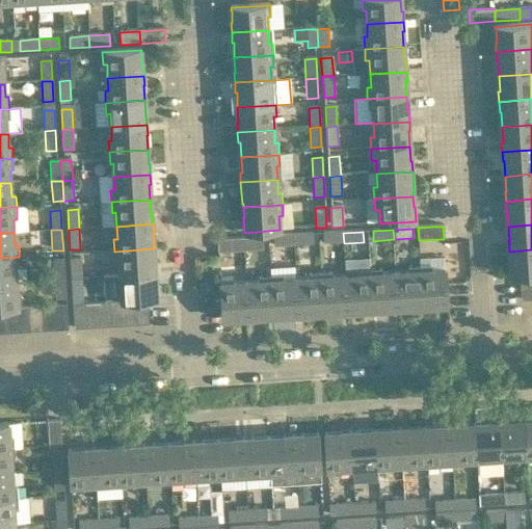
[(343,233),(323,234),(324,244),(344,243),(343,233)]
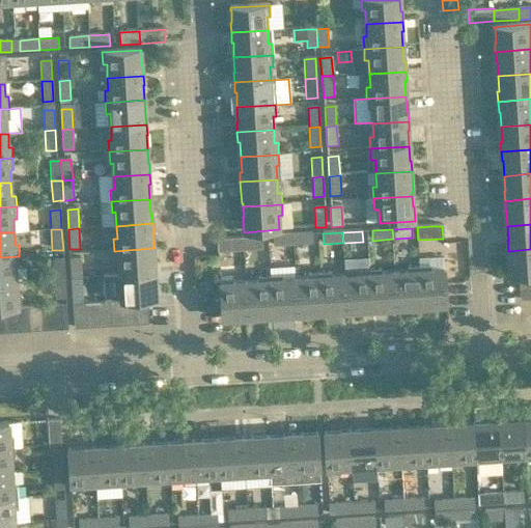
[(312,234),(292,235),(294,246),(313,245),(312,234)]
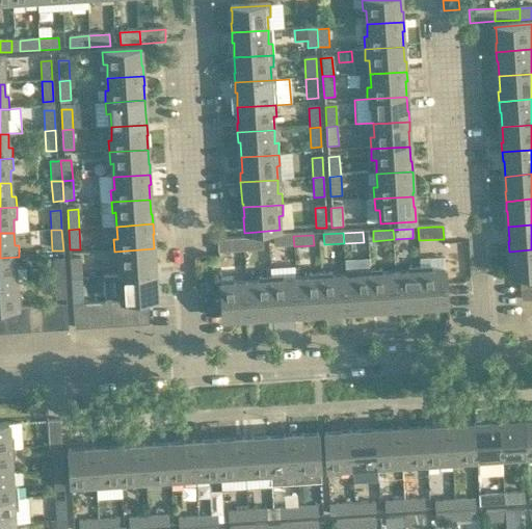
[(293,236),(273,237),(274,247),(294,246),(293,236)]
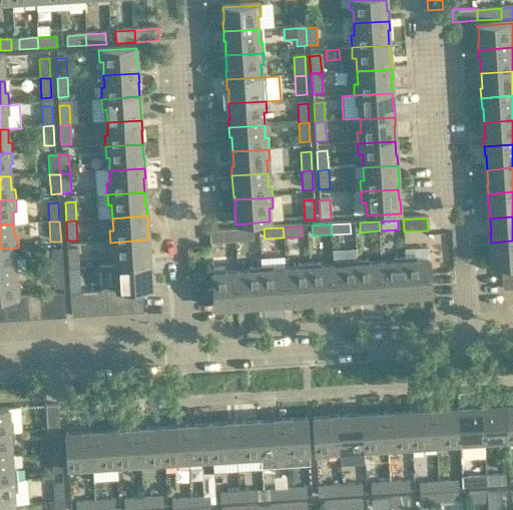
[(253,229),(234,230),(235,242),(254,241),(253,229)]
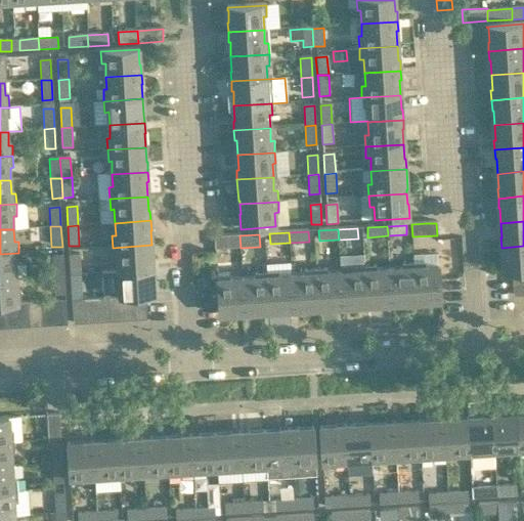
[(241,248),(239,235),(214,237),(215,250),(241,248)]
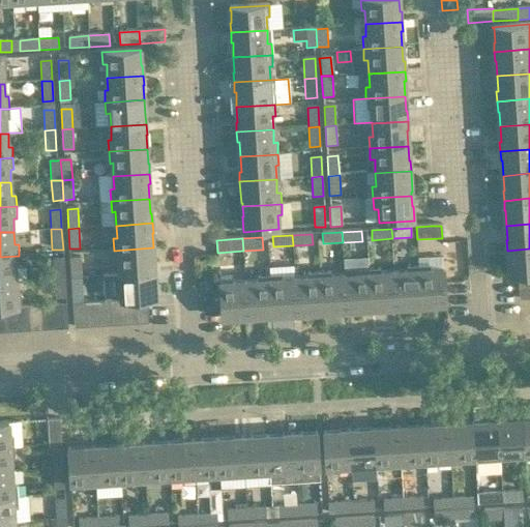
[(119,262),(119,275),(155,273),(154,263),(153,247),(114,251),(115,262),(119,262)]
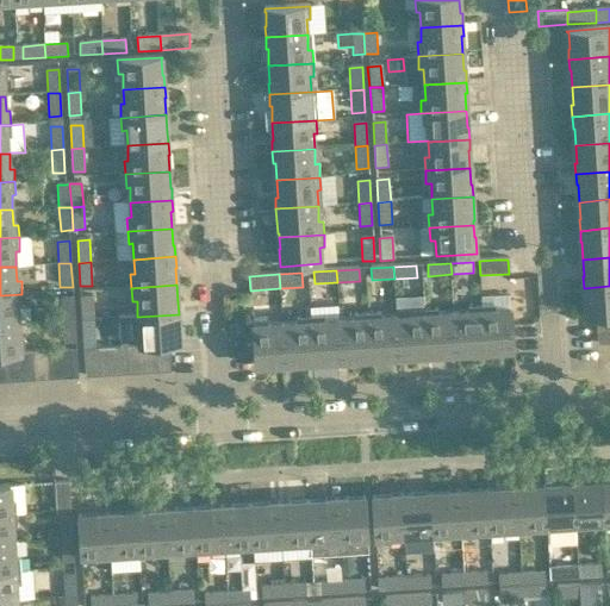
[(585,317),(597,317),(609,314),(609,286),(584,288),(584,299),(586,299),(586,314),(585,314),(585,317)]
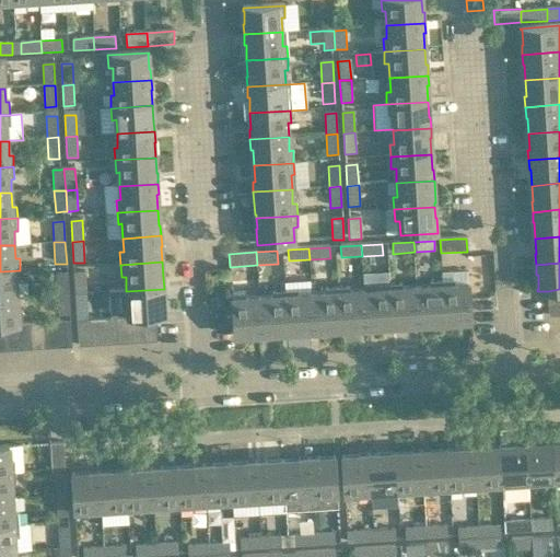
[(0,298),(18,298),(18,283),(21,283),(20,270),(0,271),(0,298)]
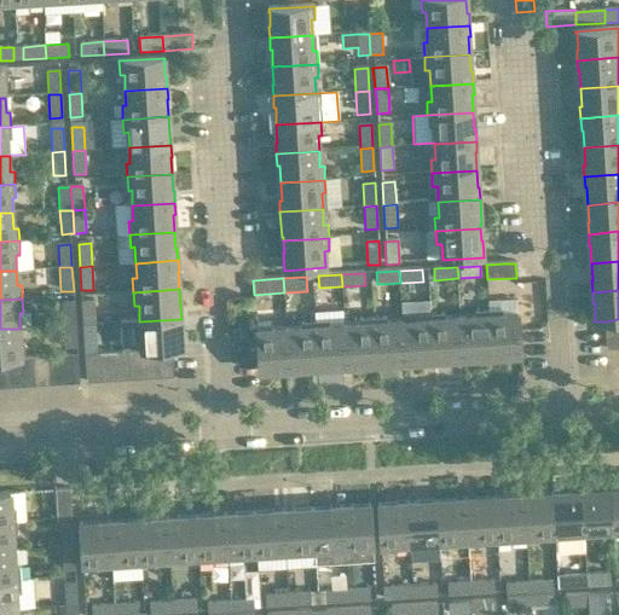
[(94,301),(82,302),(84,325),(96,324),(94,301)]
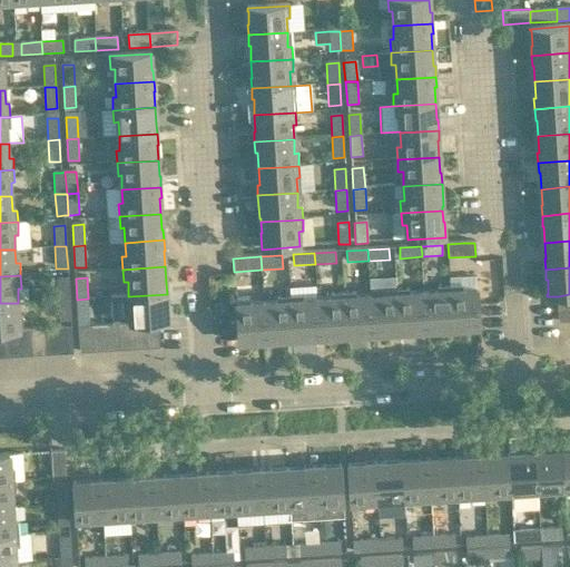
[(384,292),(396,291),(396,277),(370,279),(371,296),(384,295),(384,292)]
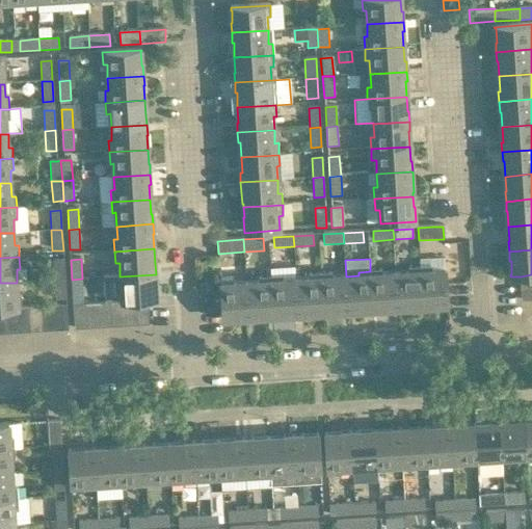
[(63,260),(53,261),(54,281),(64,280),(63,260)]
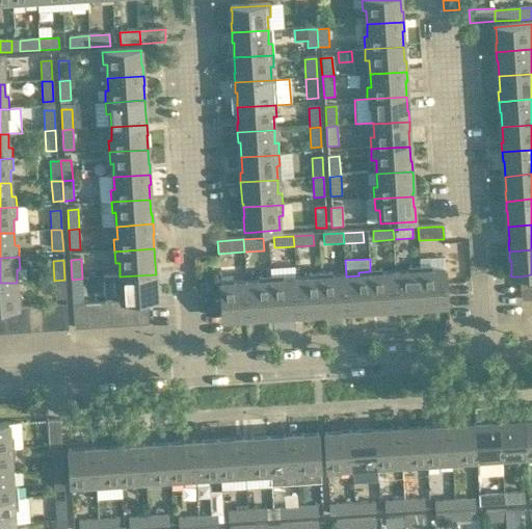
[(420,261),(420,268),(432,267),(432,271),(446,270),(446,260),(420,261)]
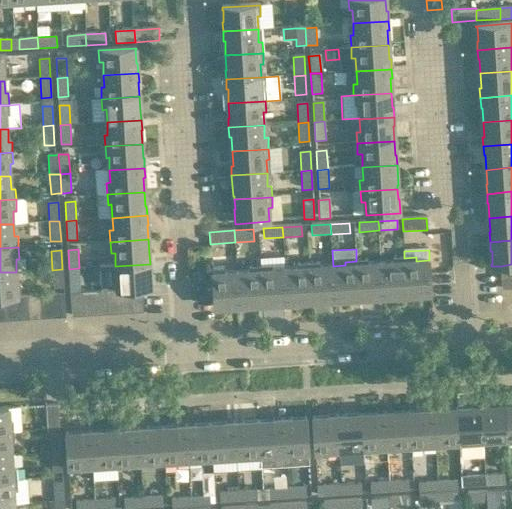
[(416,257),(404,258),(407,296),(417,295),(416,294),(430,293),(430,294),(431,294),(429,260),(416,261),(416,257)]
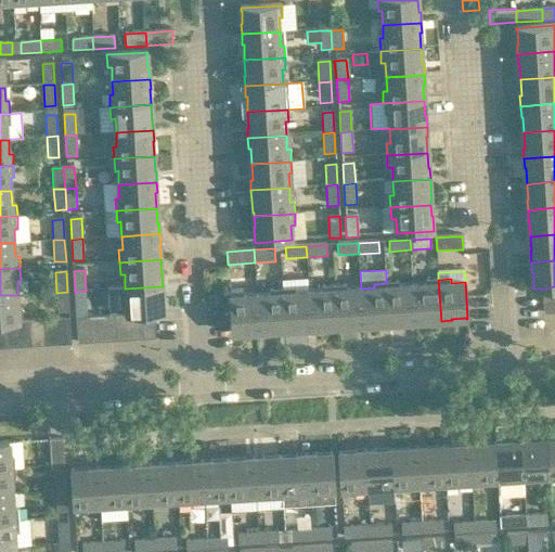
[(426,284),(413,285),(415,321),(430,320),(430,321),(441,321),(438,280),(426,281),(426,284)]
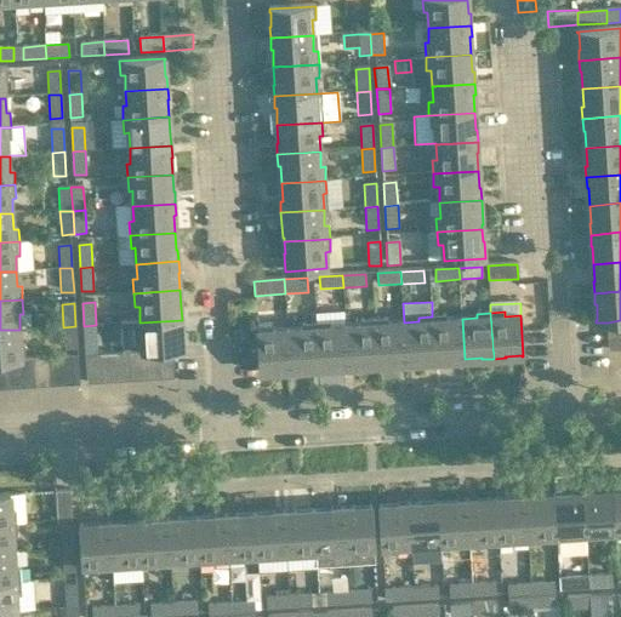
[(315,316),(315,325),(330,324),(330,327),(346,326),(345,315),(315,316)]
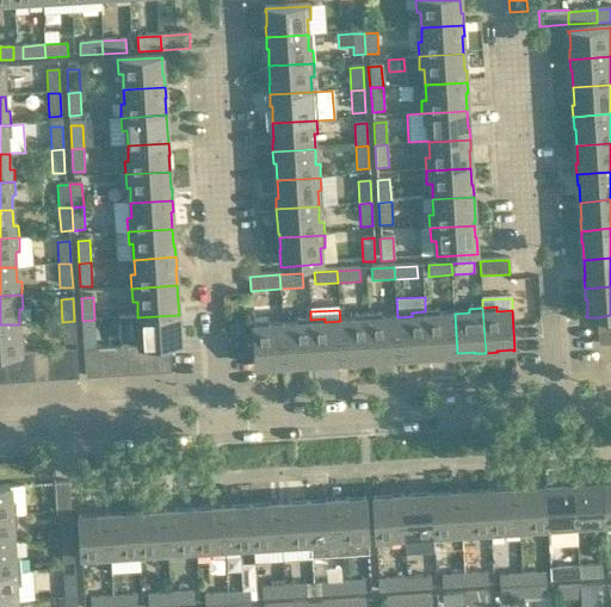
[(438,310),(425,311),(429,357),(440,355),(440,354),(457,353),(455,314),(439,315),(438,310)]
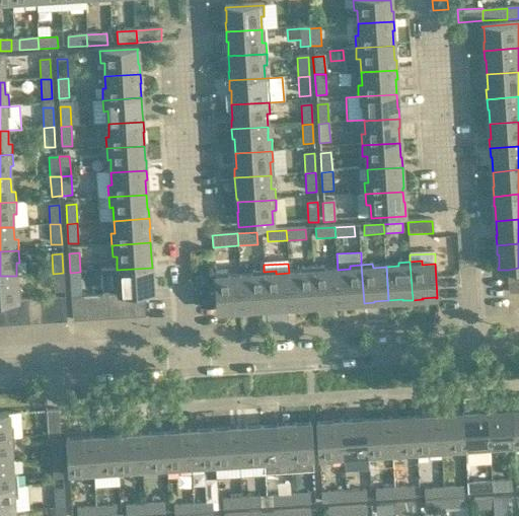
[(350,269),(338,270),(340,303),(354,302),(354,304),(364,303),(361,265),(350,266),(350,269)]
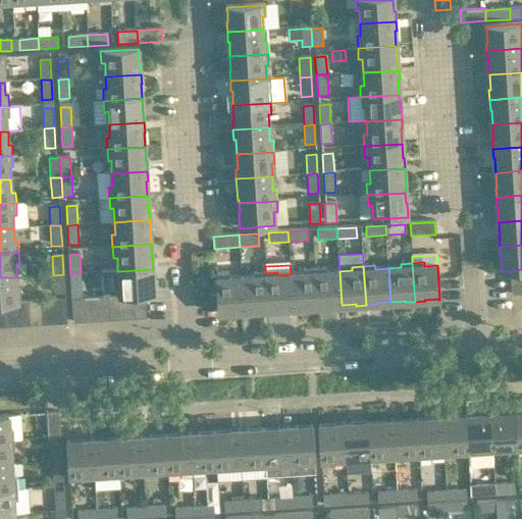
[(326,268),(314,269),(317,308),(326,307),(326,306),(342,305),(340,271),(326,272),(326,268)]
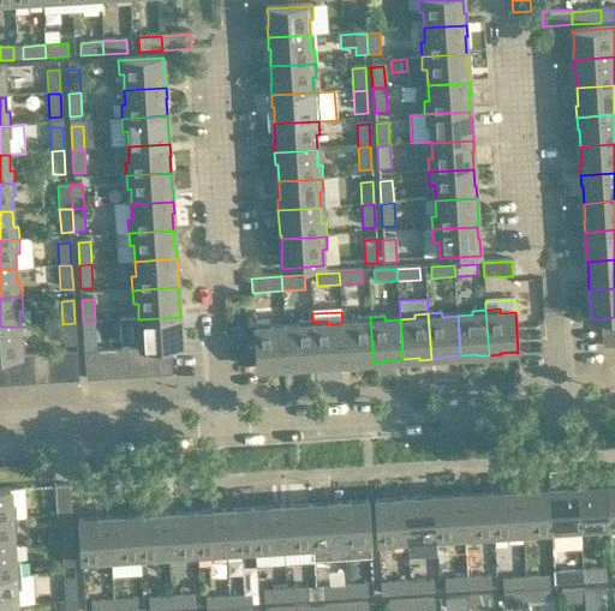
[(138,319),(120,321),(123,349),(129,349),(136,348),(143,348),(157,347),(172,347),(183,346),(183,343),(181,343),(180,328),(181,328),(180,317),(138,319)]
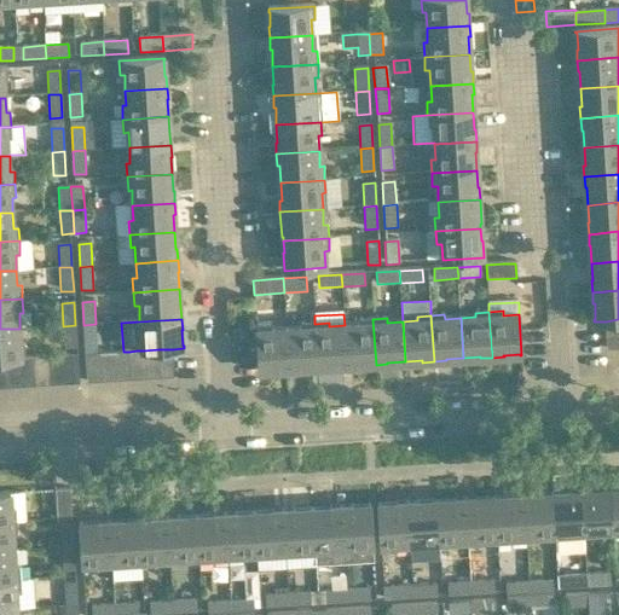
[(359,325),(345,325),(347,365),(364,364),(364,366),(376,365),(372,319),(359,320),(359,325)]
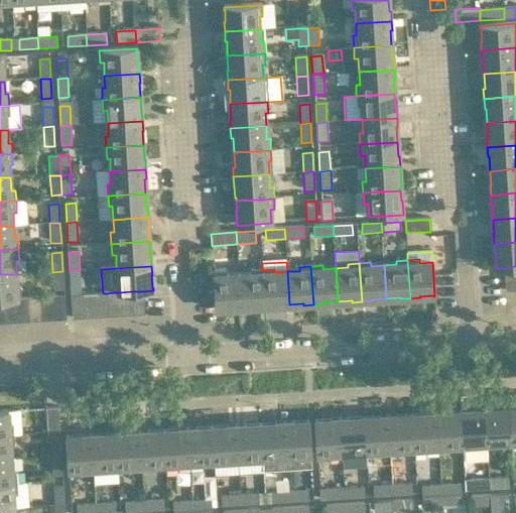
[(515,266),(505,268),(506,291),(515,290),(515,266)]
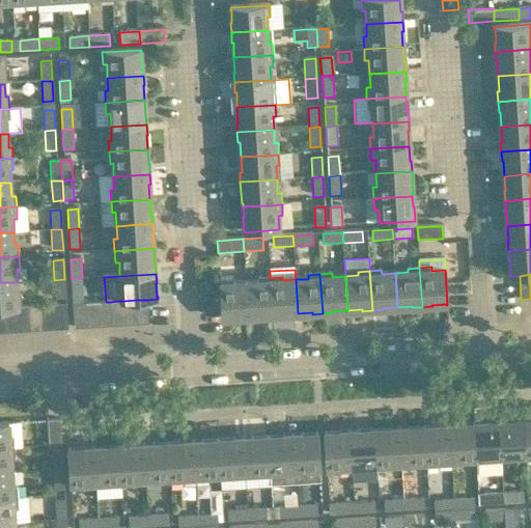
[(282,277),(270,278),(273,316),(283,315),(283,314),(298,313),(296,279),(282,280),(282,277)]
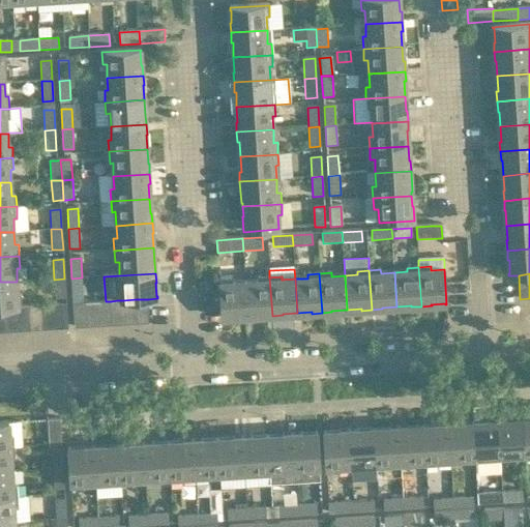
[(82,277),(71,279),(72,298),(83,297),(82,277)]
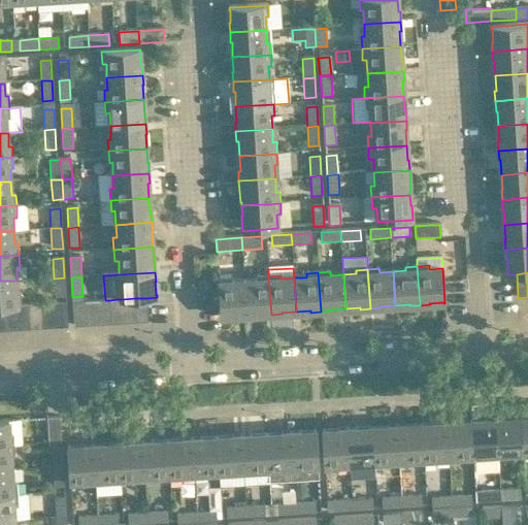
[(258,281),(244,282),(246,315),(261,315),(261,316),(271,315),(268,276),(257,276),(258,281)]
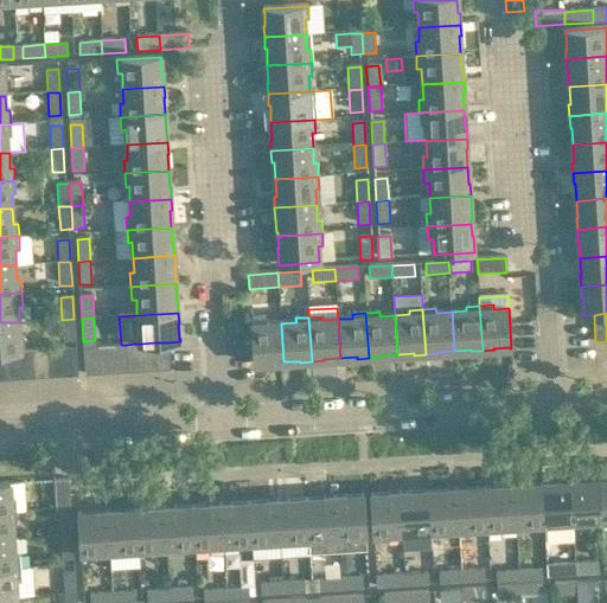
[(74,319),(62,320),(64,342),(76,341),(74,319)]
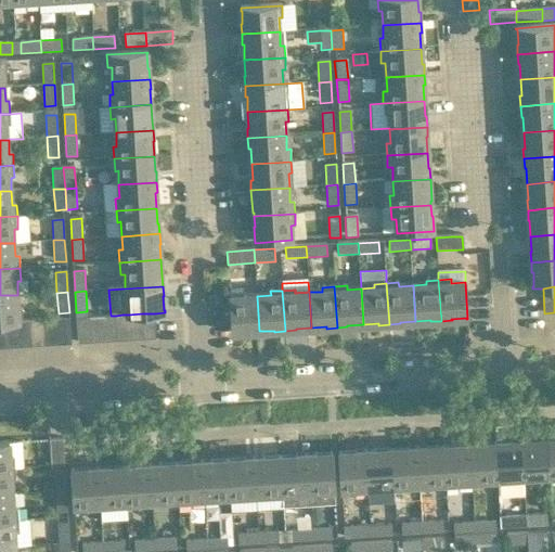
[(242,293),(230,293),(232,334),(243,334),(243,332),(259,331),(257,296),(243,297),(242,293)]
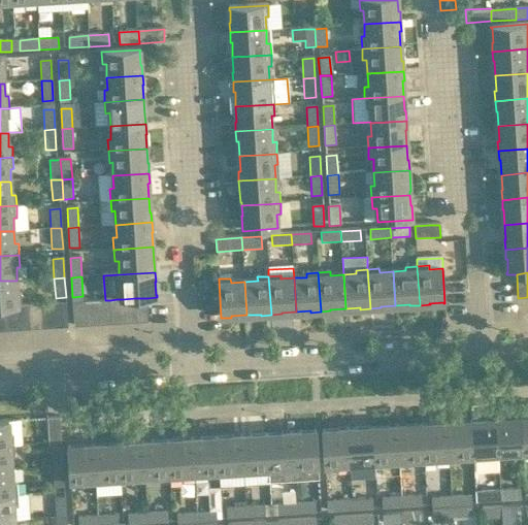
[(0,306),(5,306),(18,305),(23,305),(22,293),(18,293),(17,281),(0,281),(0,306)]
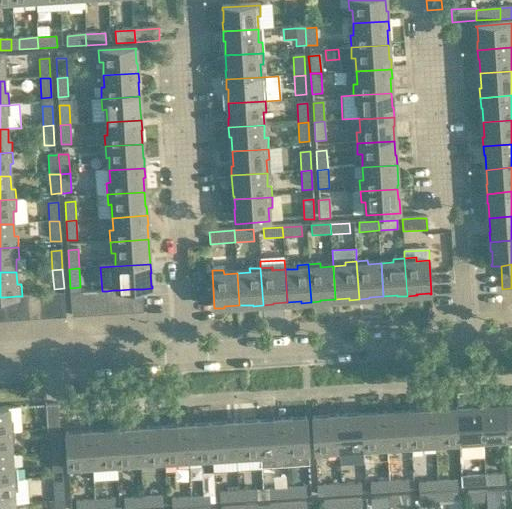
[(131,289),(119,290),(120,314),(132,313),(131,289)]
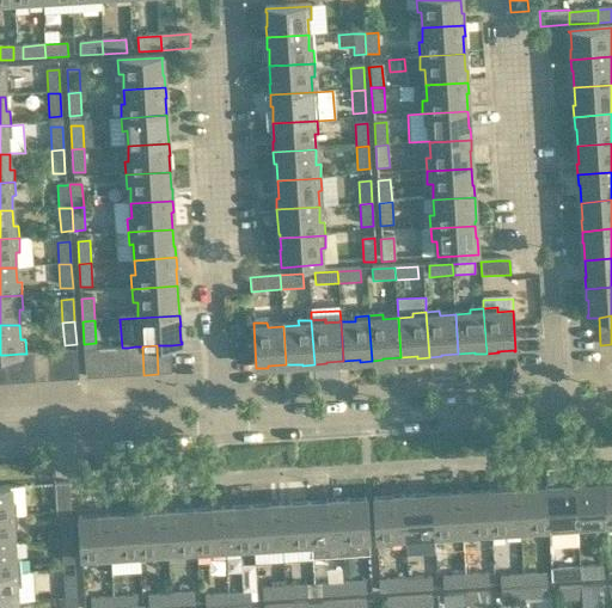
[(171,345),(157,345),(158,374),(172,373),(171,345)]
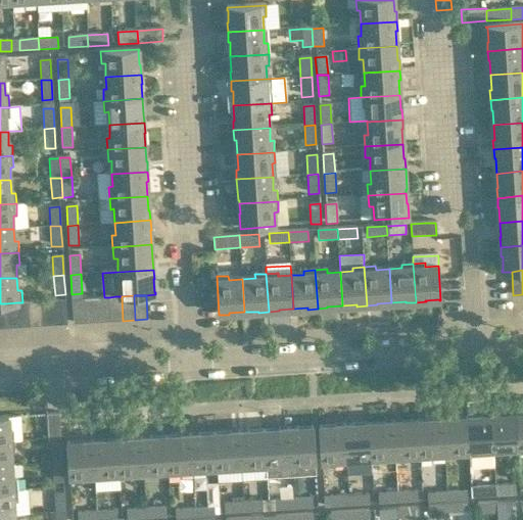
[(115,296),(109,297),(110,322),(123,321),(122,296),(115,296)]
